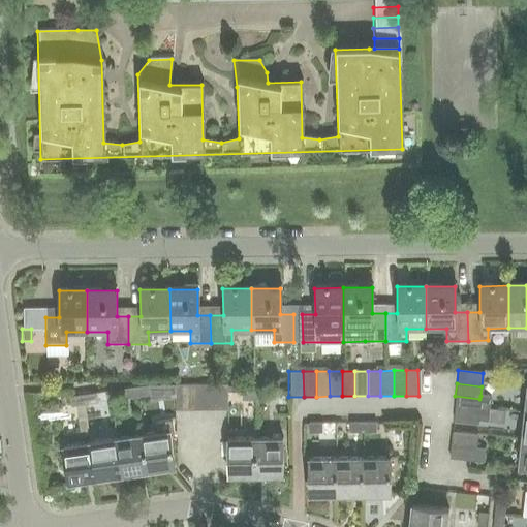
[(174,410),(187,410),(187,385),(174,385),(174,410)]
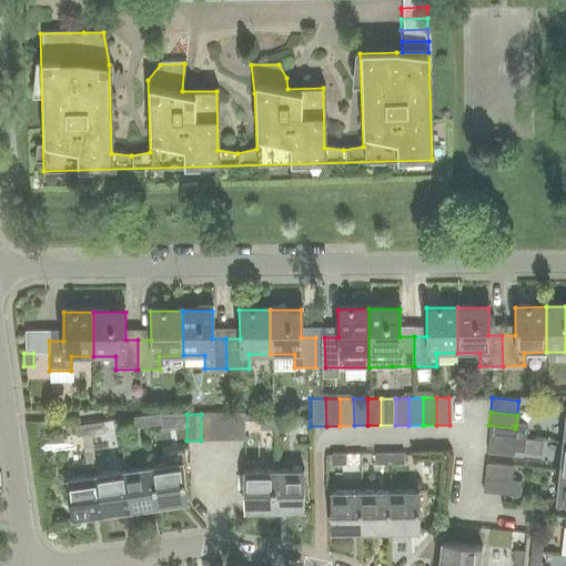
[(214,414),(201,414),(201,441),(215,441),(214,414)]
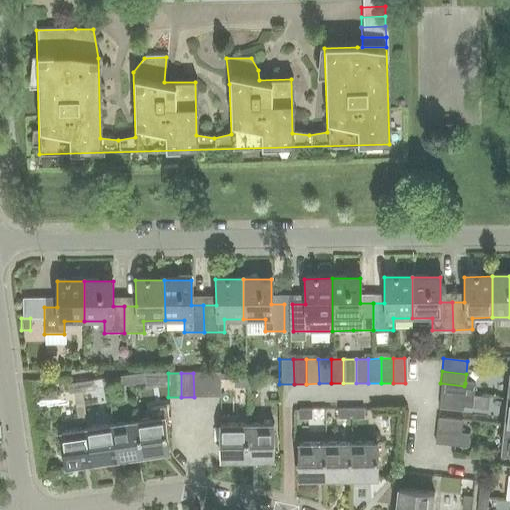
[(206,373),(193,373),(194,397),(206,397),(206,373)]
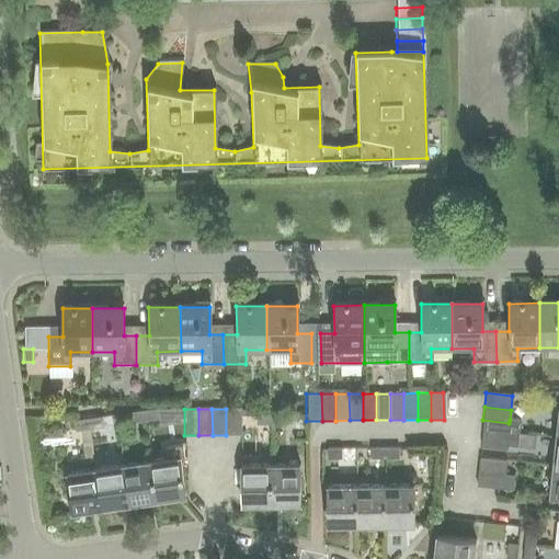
[(239,409),(226,409),(226,435),(239,435),(239,409)]
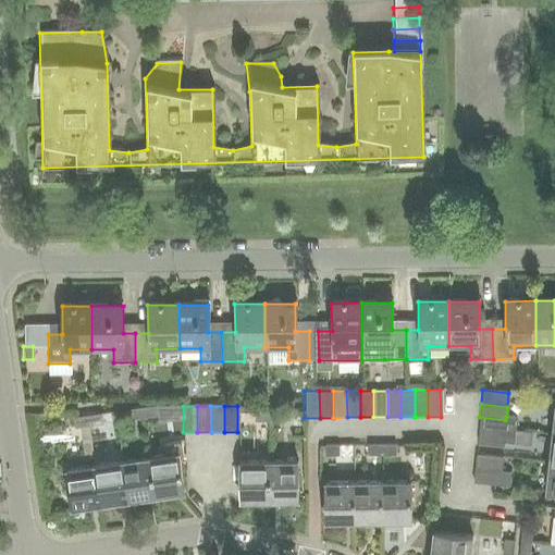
[(156,407),(142,408),(144,419),(157,417),(156,407)]
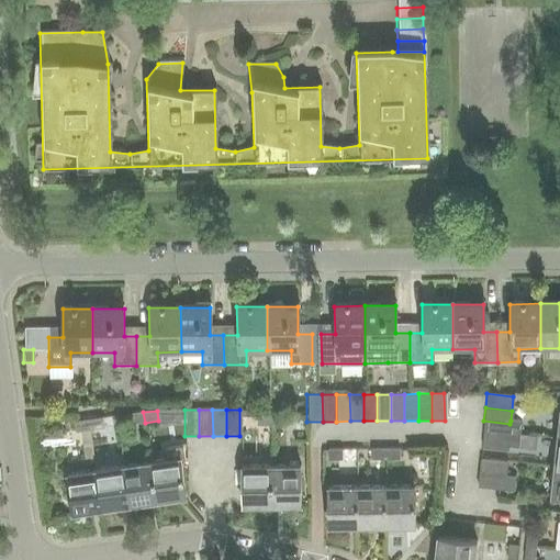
[(131,425),(145,423),(143,412),(129,414),(131,425)]
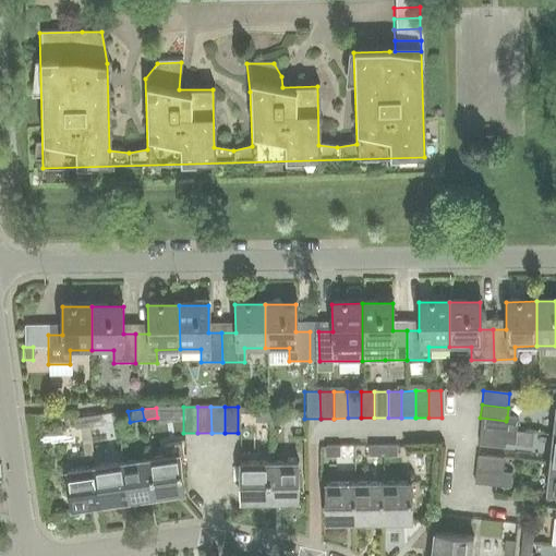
[(253,411),(253,422),(281,422),(280,411),(253,411)]
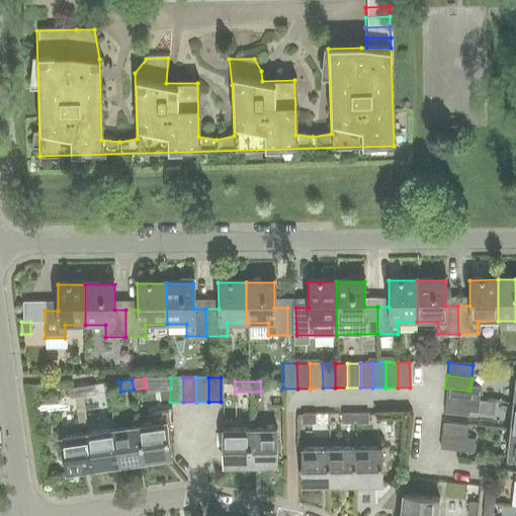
[(80,387),(82,398),(96,395),(94,384),(80,387)]
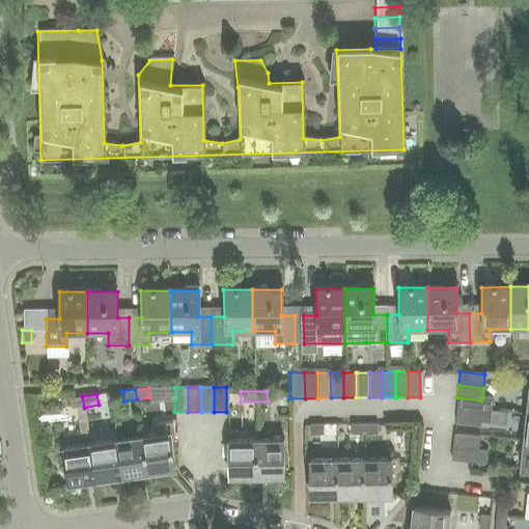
[(70,398),(72,410),(84,408),(82,396),(70,398)]
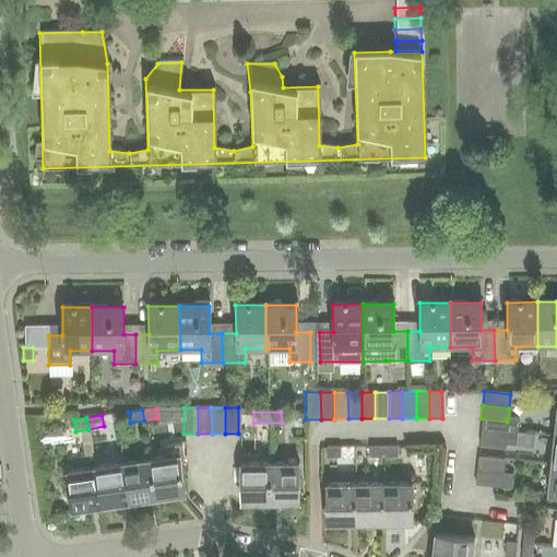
[(481,418),(480,433),(506,436),(506,431),(516,433),(517,419),(508,418),(507,422),(481,418)]
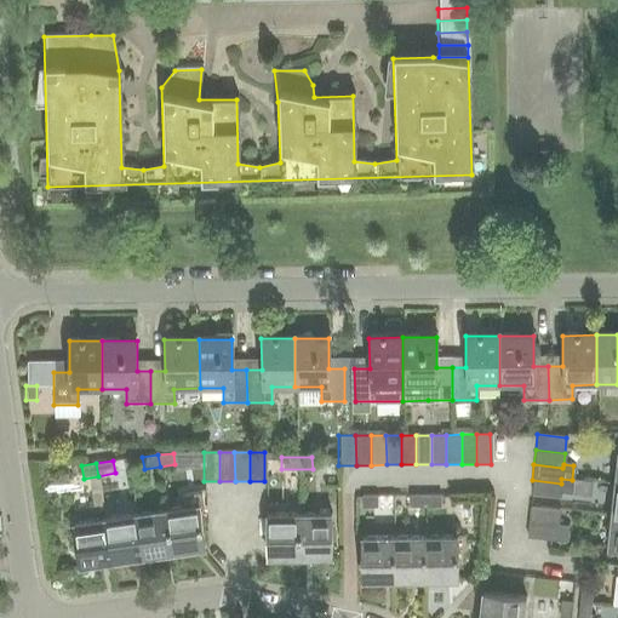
[(532,480),(530,496),(559,498),(560,493),(570,495),(572,480),(561,479),(561,484),(532,480)]
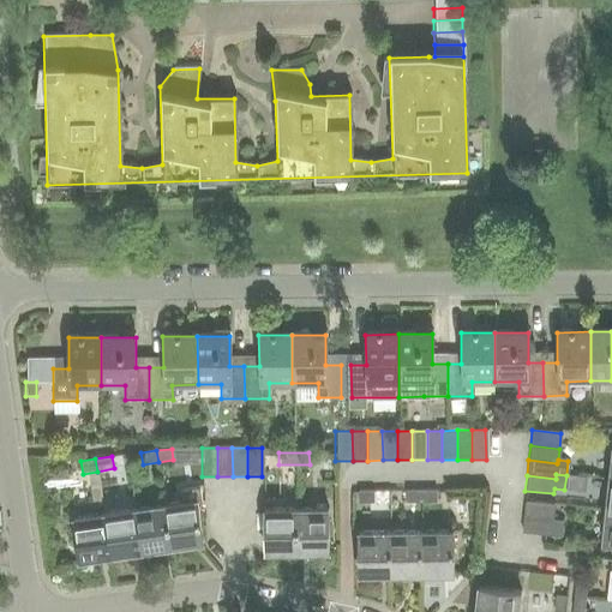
[(372,491),(357,492),(358,503),(373,503),(372,491)]
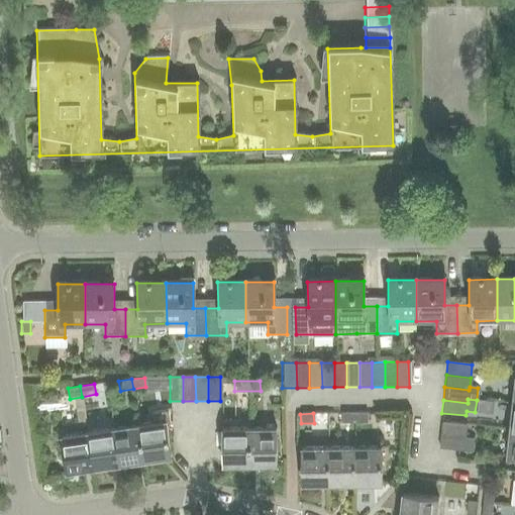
[(340,423),(353,423),(353,413),(340,413),(340,423)]
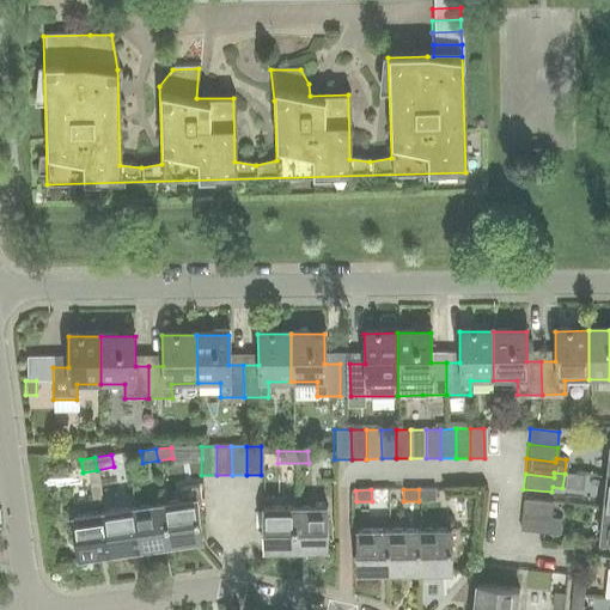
[(432,489),(419,489),(419,501),(432,501),(432,489)]
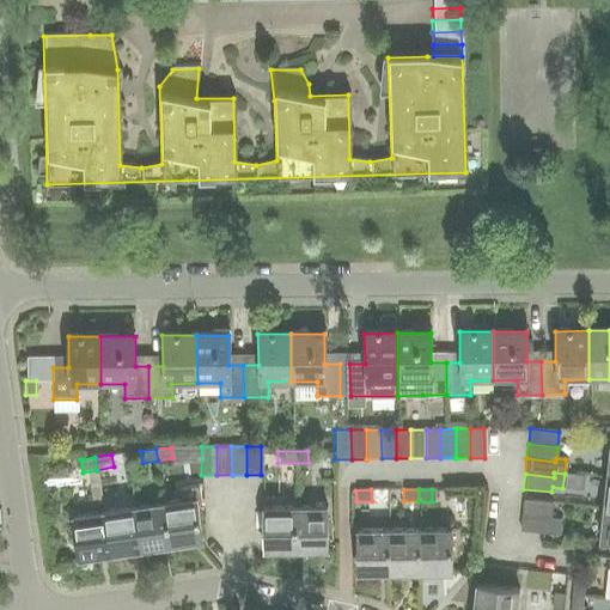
[(164,504),(170,547),(201,542),(194,499),(164,504)]
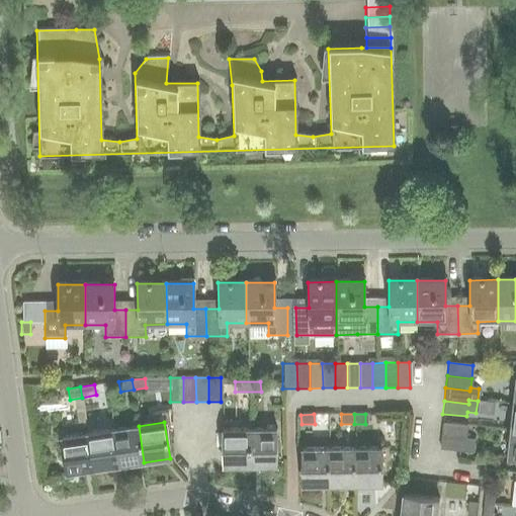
[(441,423),(440,436),(463,439),(465,426),(441,423)]
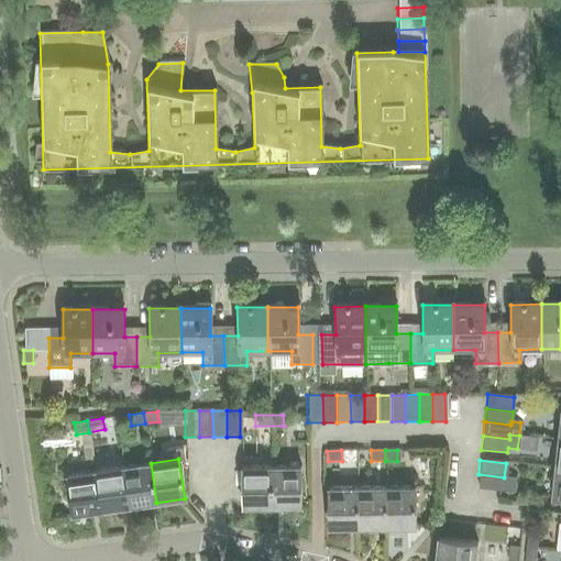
[(151,463),(123,466),(129,506),(156,503),(151,463)]
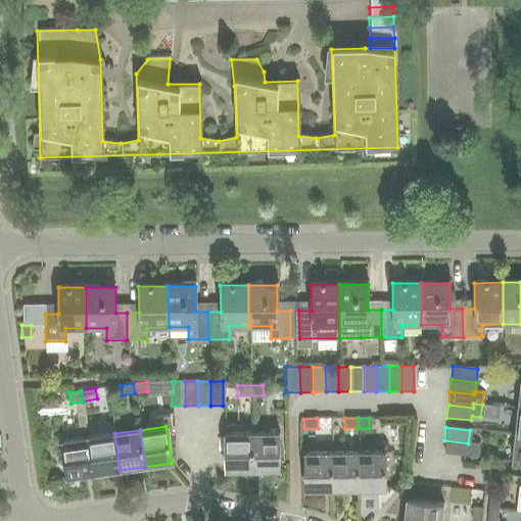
[(114,433),(88,437),(93,474),(120,470),(114,433)]
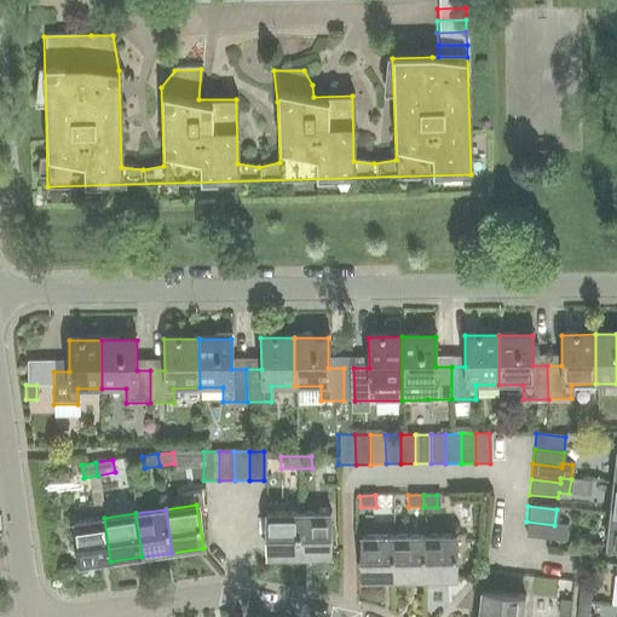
[(299,557),(299,513),(266,513),(267,557),(299,557)]
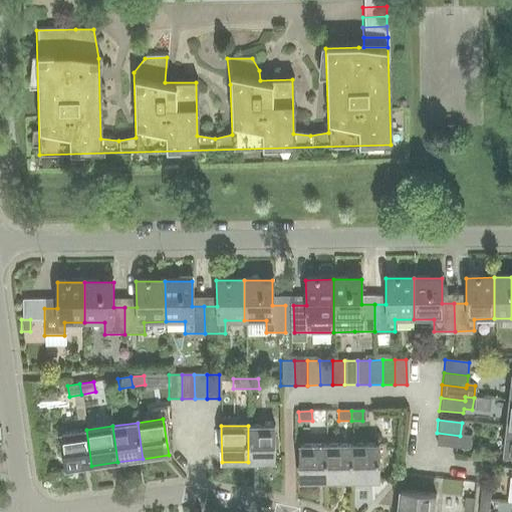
[(274,426),(248,426),(248,462),(274,462),(274,426)]
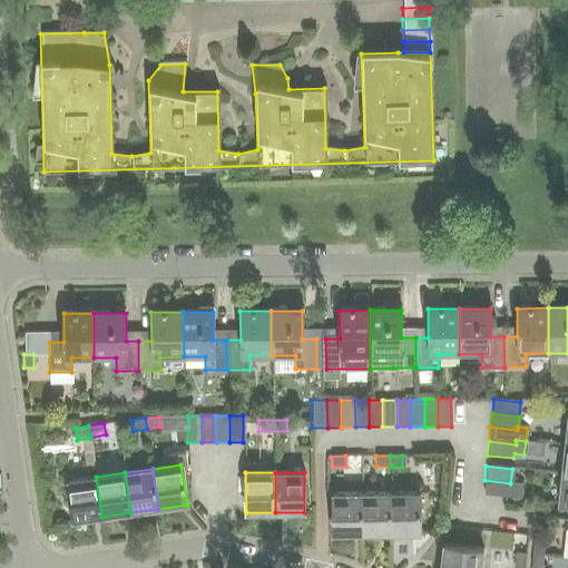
[(72,521),(101,517),(96,477),(67,481),(72,521)]
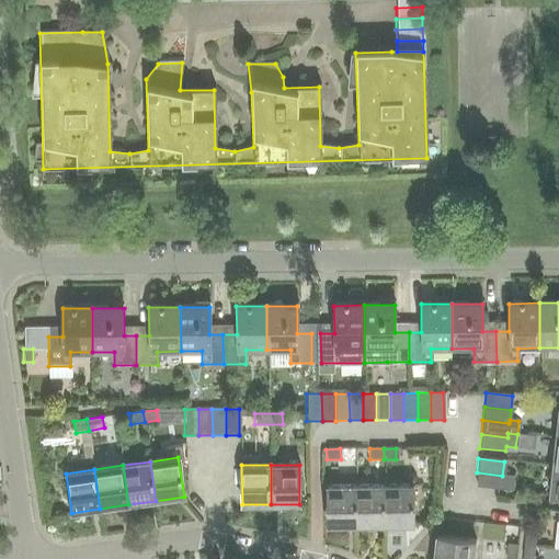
[(513,477),(502,476),(477,472),(475,487),(511,491),(513,477)]
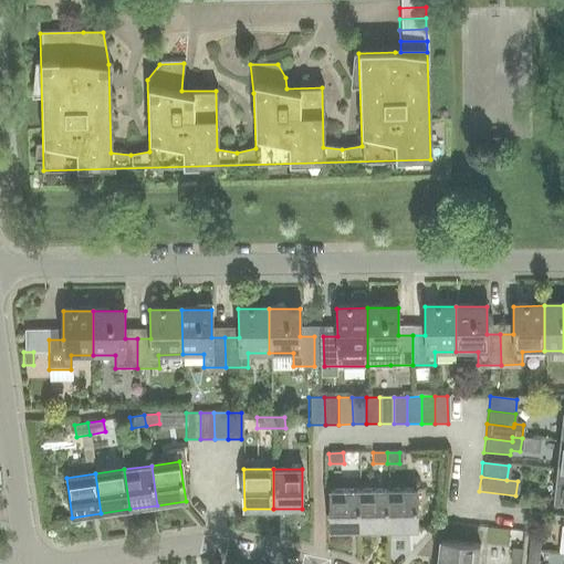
[(388,491),(388,530),(417,530),(416,490),(388,491)]
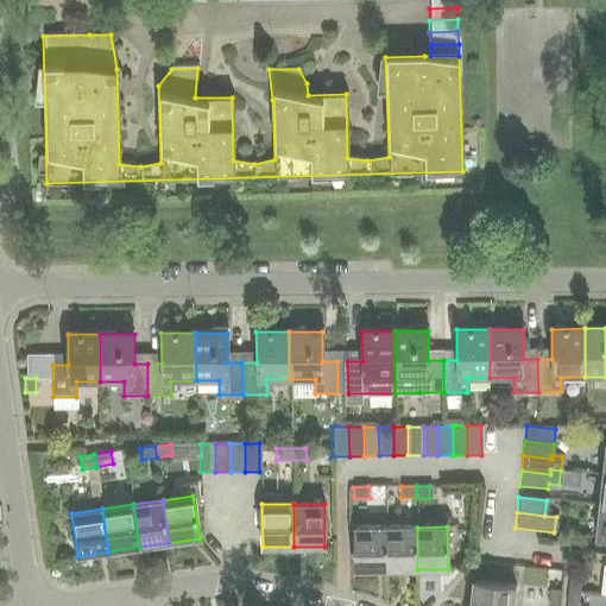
[(355,570),(386,569),(386,528),(354,528),(355,570)]
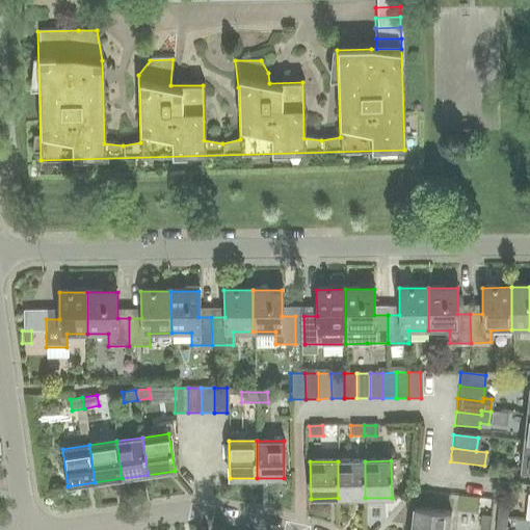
[(365,461),(338,461),(338,498),(365,498),(365,461)]
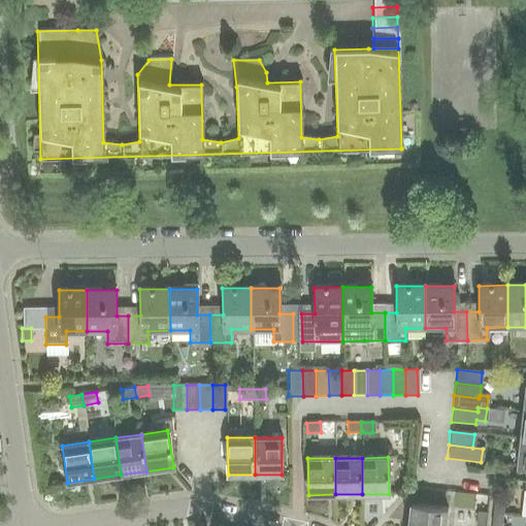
[(492,514),(501,515),(503,501),(493,500),(492,514)]
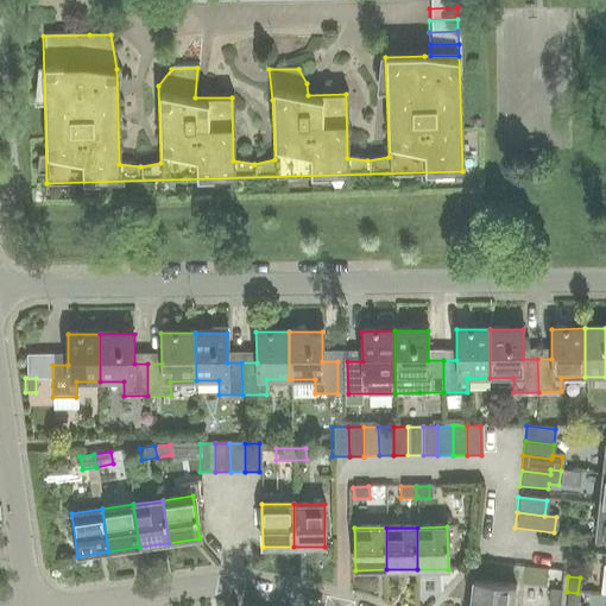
[(512,605),(516,587),(473,582),(469,605),(512,605)]
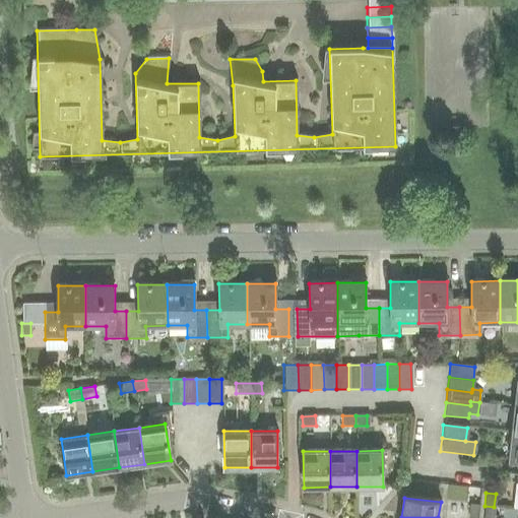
[(469,505),(467,517),(477,517),(478,506),(469,505)]
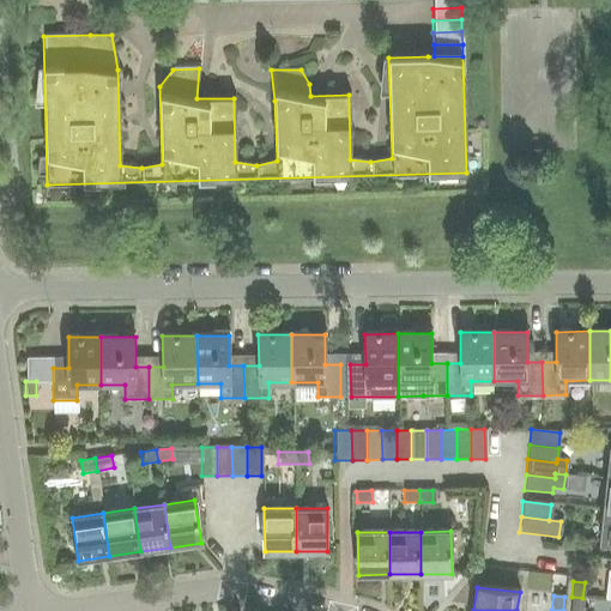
[(580,610),(582,598),(572,597),(569,610),(580,610)]
